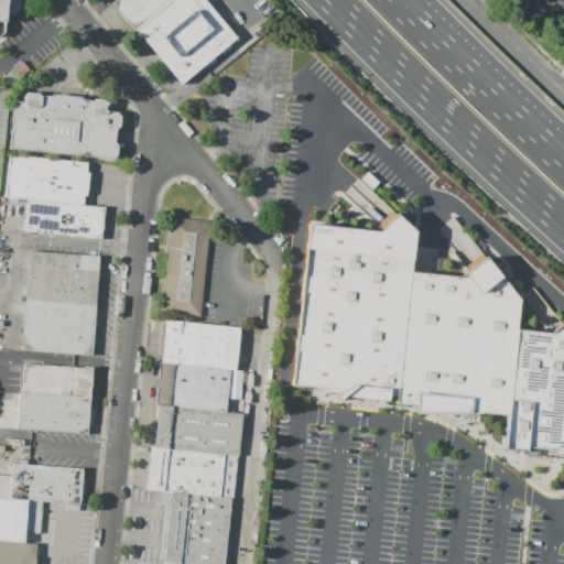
[(3,33),(0,35),(0,0),(20,0),(21,2),(21,8),(20,10),(19,11),(18,13),(14,14),(12,15),(10,15),(6,15),(3,33)]
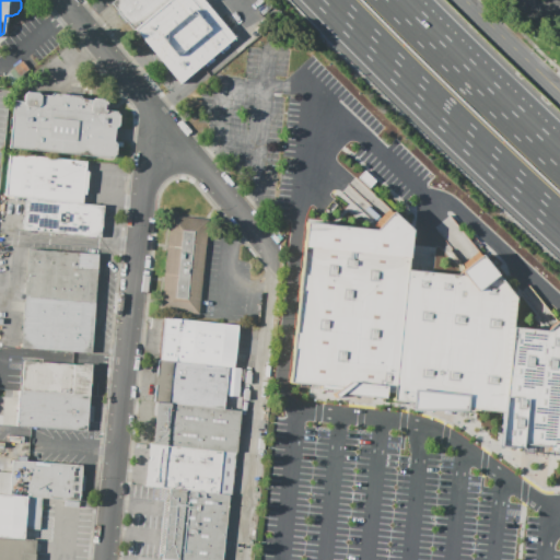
[(235,41),(225,48),(181,86),(137,34),(113,6),(119,0),(202,0),(225,27),(235,41)]
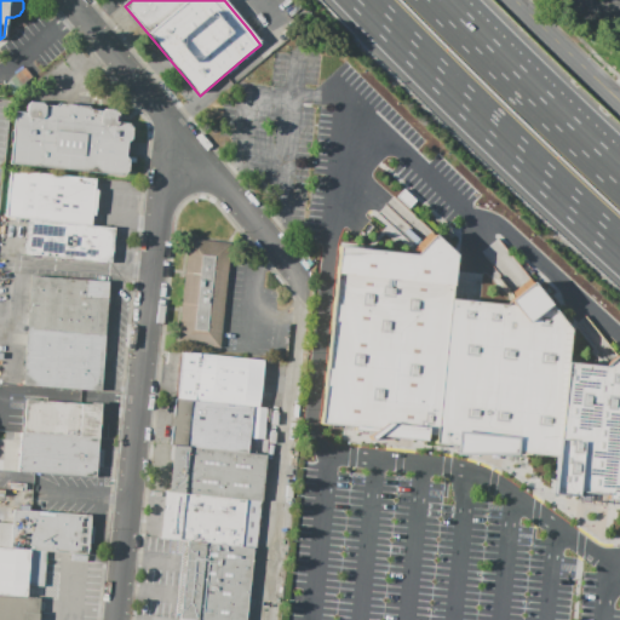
[(10,164),(16,112),(27,113),(28,104),(30,102),(42,103),(44,104),(56,107),(58,103),(89,107),(91,109),(102,110),(104,109),(115,110),(118,113),(118,115),(115,115),(115,121),(128,122),(132,127),(131,139),(127,142),(126,156),(128,160),(128,171),(122,174),(10,164)]
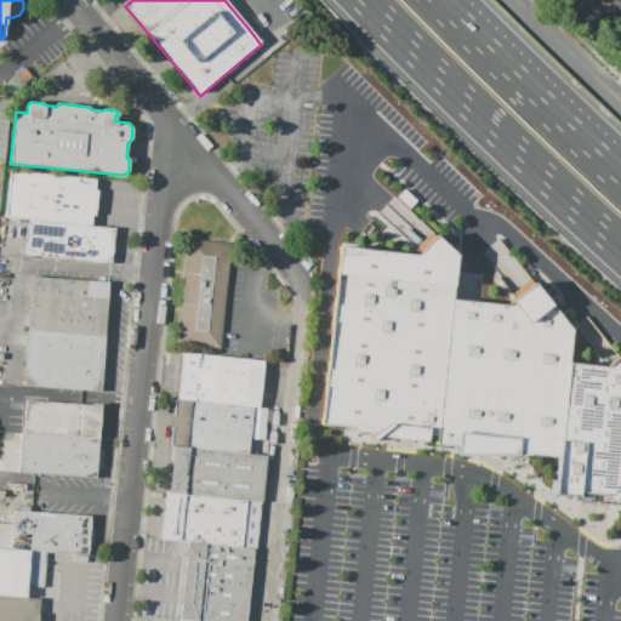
[(95,180),(95,188),(98,189),(96,216),(91,215),(90,226),(114,229),(110,263),(26,254),(29,220),(5,216),(11,171),(95,180)]
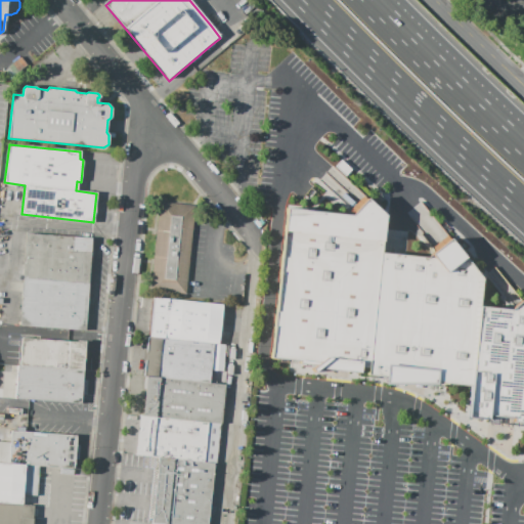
[(367,368),(362,367),(361,373),(319,368),(314,374),(308,364),(299,363),(299,361),(270,359),(286,208),(351,215),(366,198),(385,214),(381,253),(367,368)]
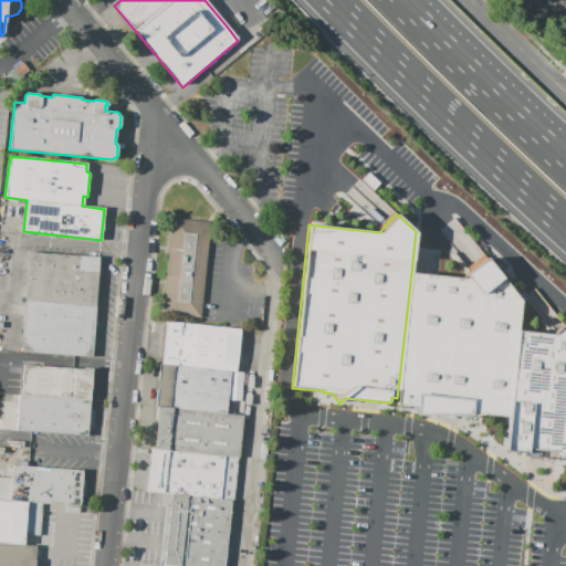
[(163,313),(173,219),(211,223),(201,317),(163,313)]
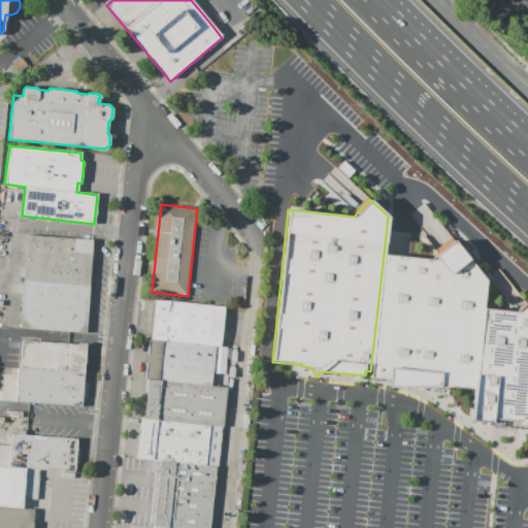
[(23,278),(26,234),(93,239),(89,284),(23,278)]
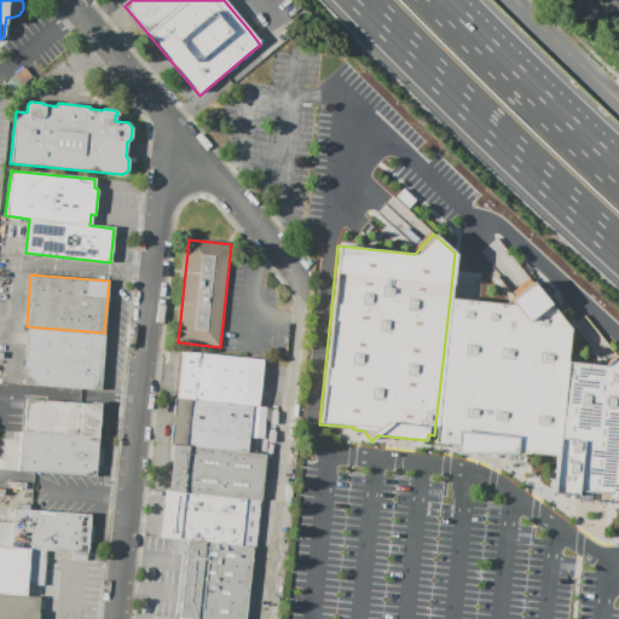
[(556,456),(518,452),(518,455),(453,455),(455,446),(434,444),(434,435),(450,299),(504,304),(532,282),(571,329),(567,362),(556,456)]
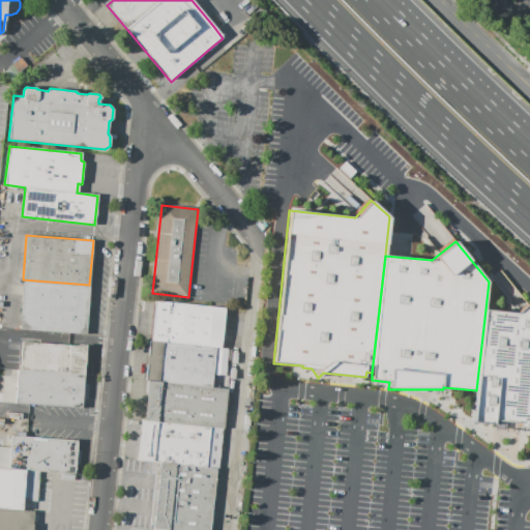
[(89,285),(86,333),(20,329),(23,280),(89,285)]
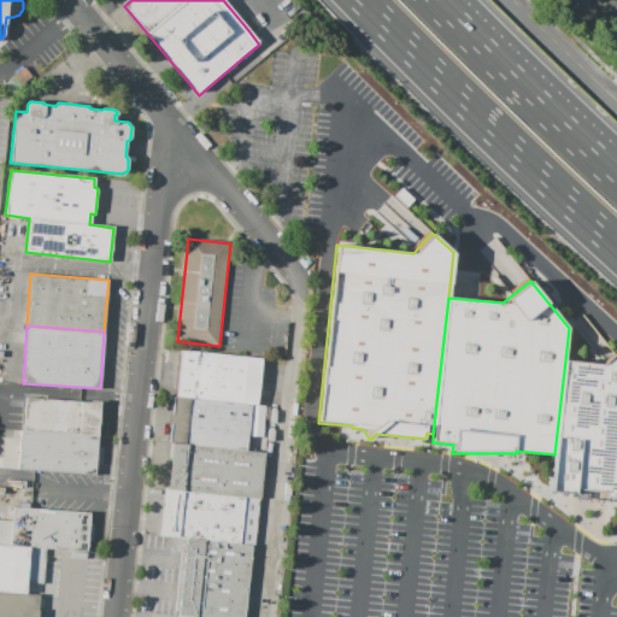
[(258,405),(252,405),(176,397),(181,351),(262,359),(258,405)]
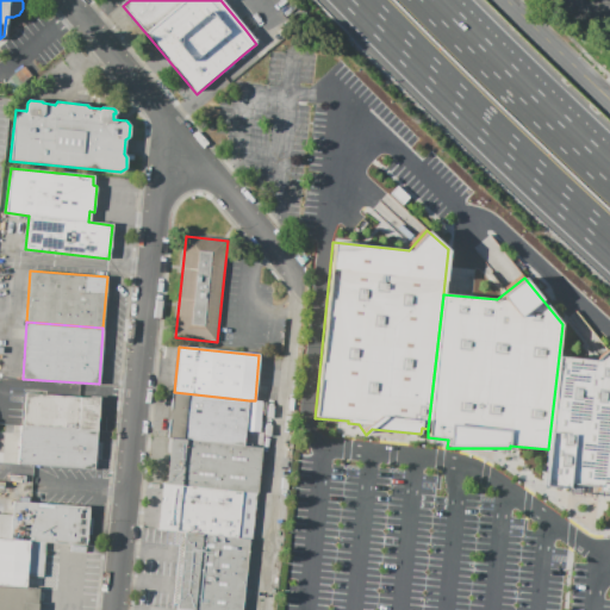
[(559,356),(595,360),(607,349),(609,353),(609,493),(596,492),(595,498),(571,496),(572,485),(570,485),(568,489),(545,486),(548,449),(559,356)]
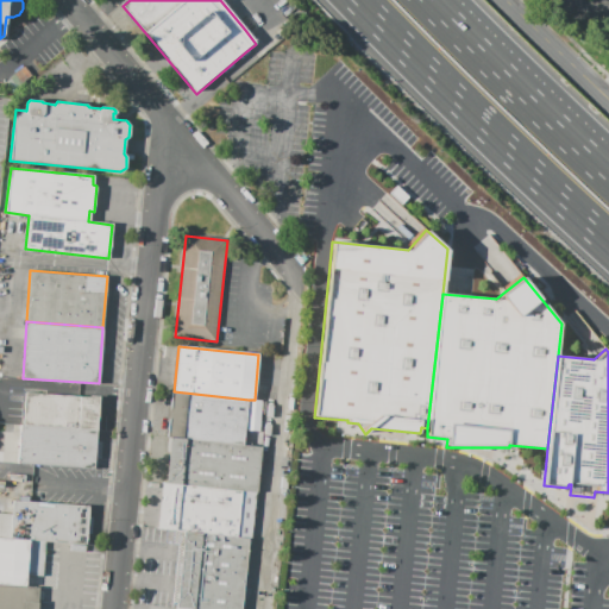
[(249,400),(244,445),(170,438),(167,438),(171,391),(174,391),(249,400)]
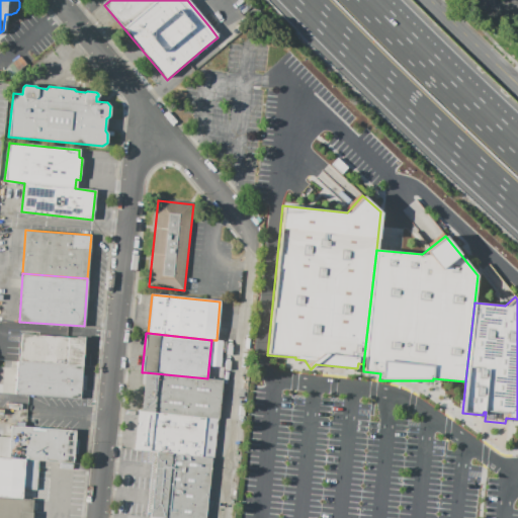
[(15,394),(17,361),(19,361),(21,334),(77,338),(77,336),(84,337),(82,374),(87,374),(86,391),(81,391),(80,399),(15,394)]
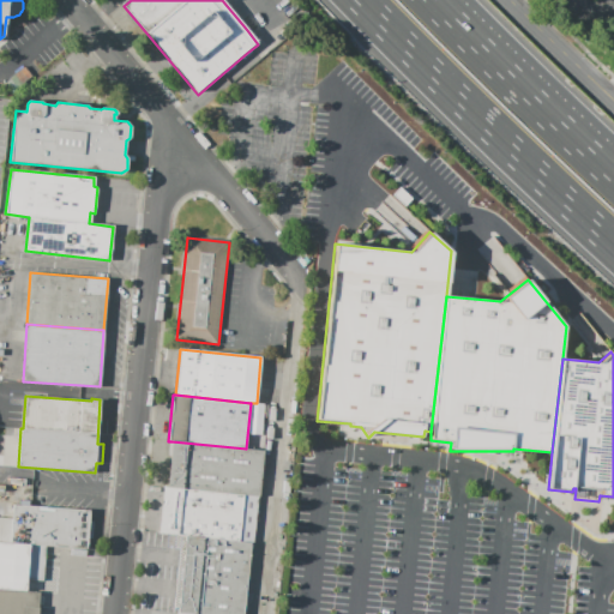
[(264,451),(259,497),(167,487),(172,441),(246,449),(264,451)]
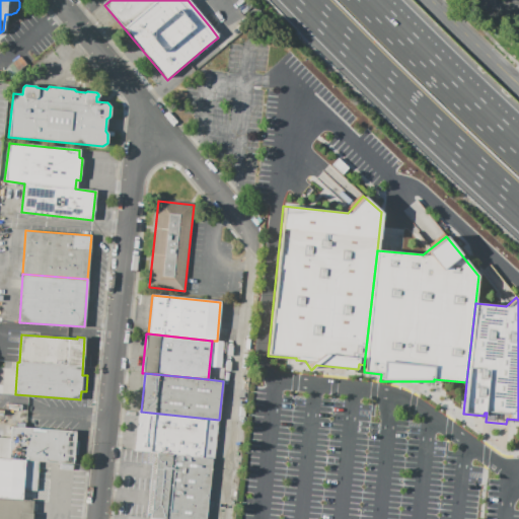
[(229,395),(228,412),(221,412),(223,394),(229,395)]
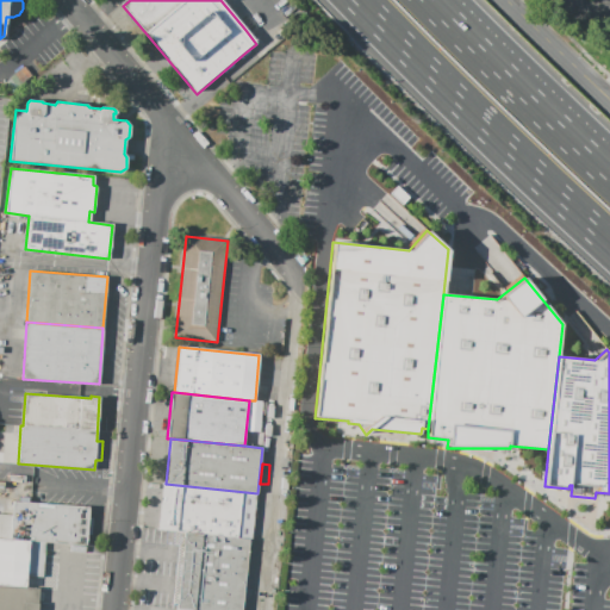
[(254,539),(249,539),(185,533),(159,529),(163,484),(166,484),(257,493),(254,539)]
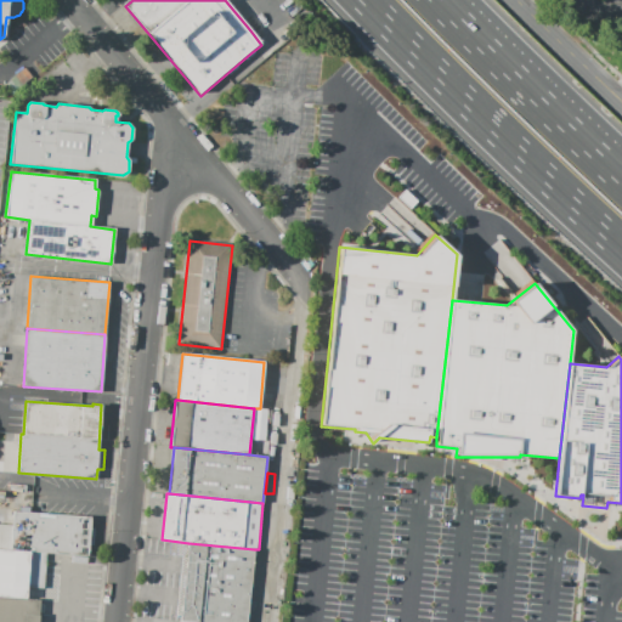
[(29,587),(28,600),(0,597),(0,524),(12,525),(13,510),(90,518),(88,555),(46,553),(43,588),(29,587)]
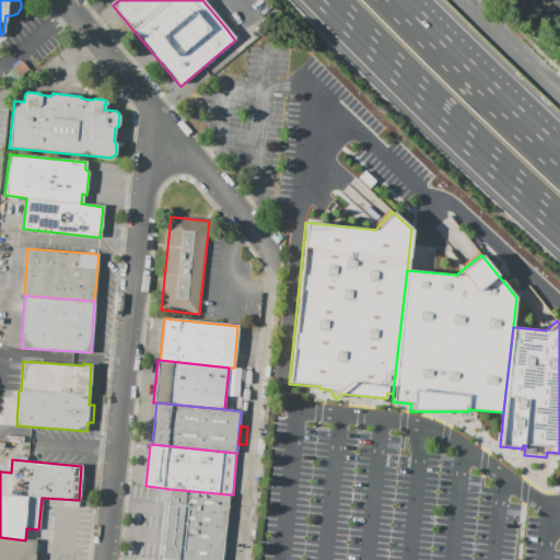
[(229,494),(222,559),(173,559),(162,559),(170,489),(229,494)]
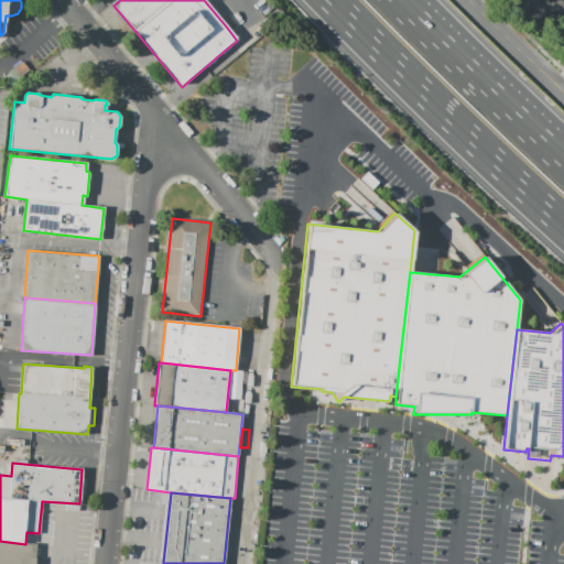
[(0,563),(0,542),(36,545),(34,563),(0,563)]
